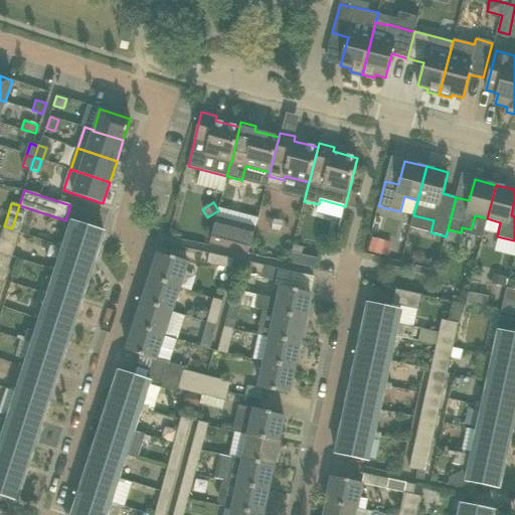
[(21,231),(28,208),(19,205),(12,228),(21,231)]
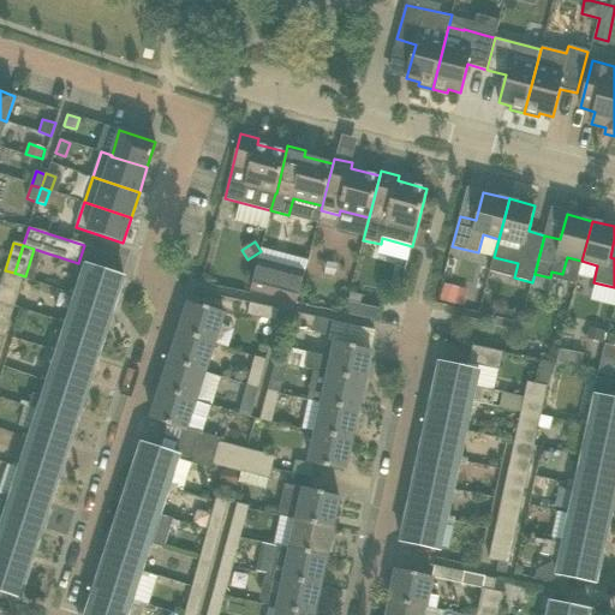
[(297,303),(305,273),(258,261),(250,291),(297,303)]
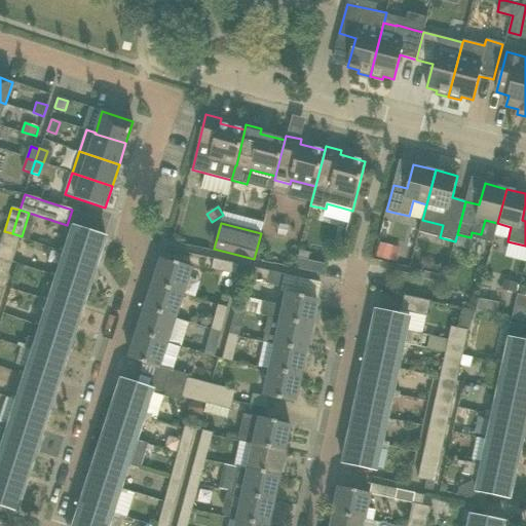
[(75,226),(66,254),(97,263),(105,237),(92,233),(92,232),(75,226)]
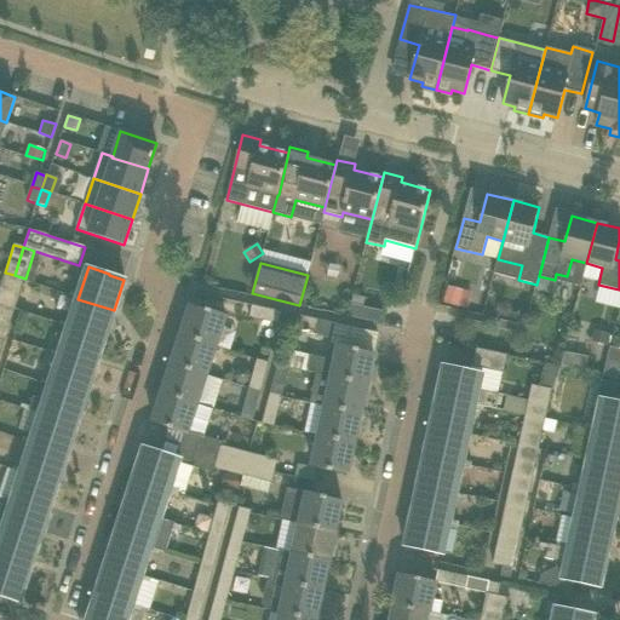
[(0,286),(0,303),(5,304),(15,275),(5,273),(0,286)]
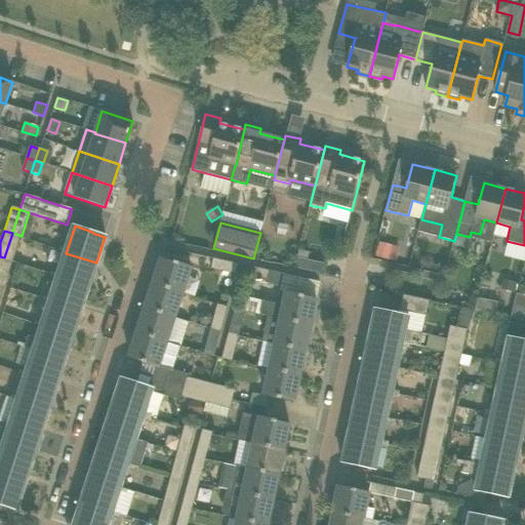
[(13,260),(22,236),(12,233),(4,257),(13,260)]
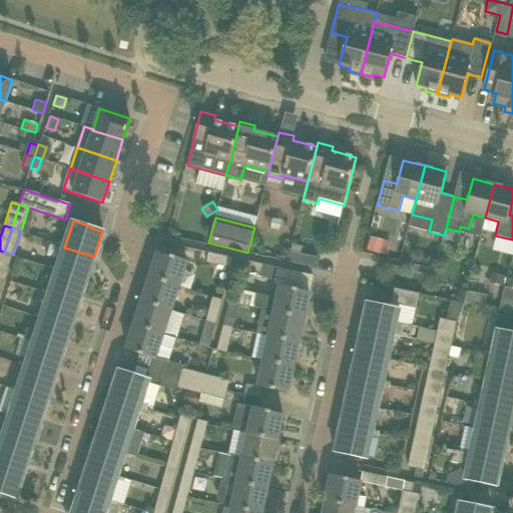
[(383,240),(370,236),(366,250),(379,254),(383,240)]
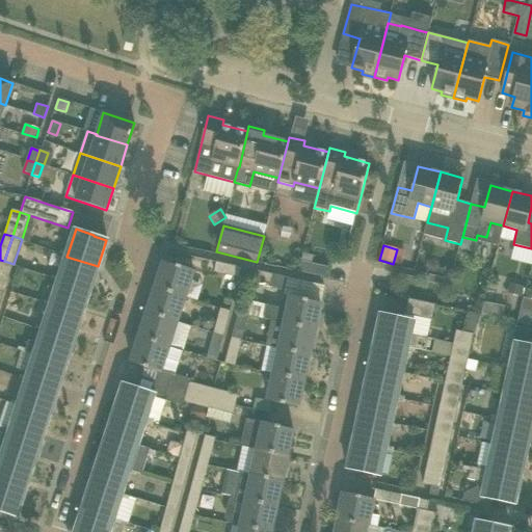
[(89,291),(98,266),(67,257),(59,281),(89,291)]
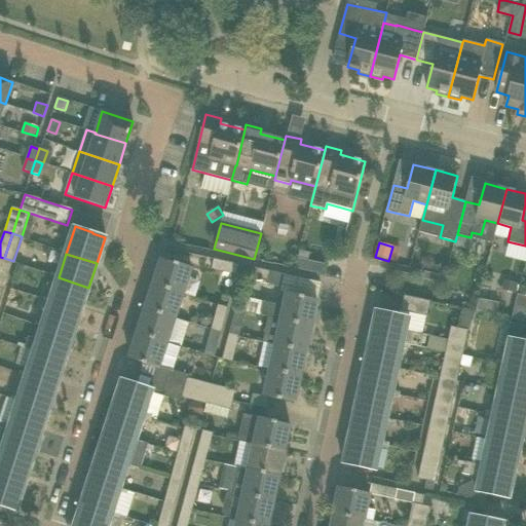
[(4,258),(0,270),(0,284),(5,286),(13,261),(4,258)]
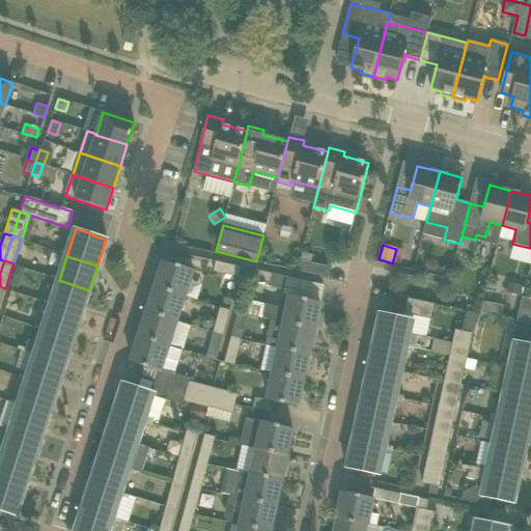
[(176,266),(164,261),(163,261),(156,286),(186,297),(194,271),(176,266)]
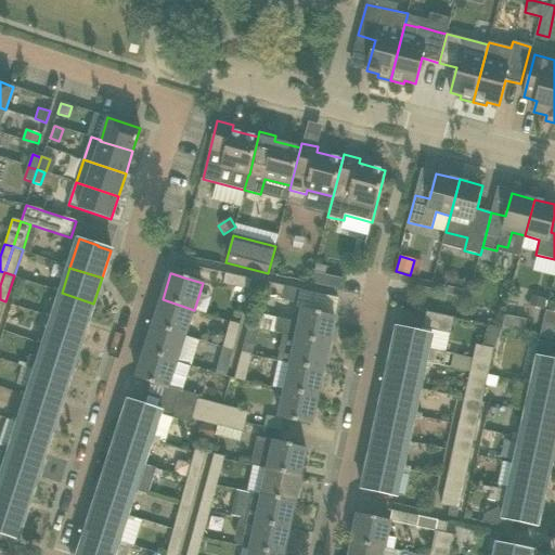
[(252,280),(226,273),(222,284),(248,291),(252,280)]
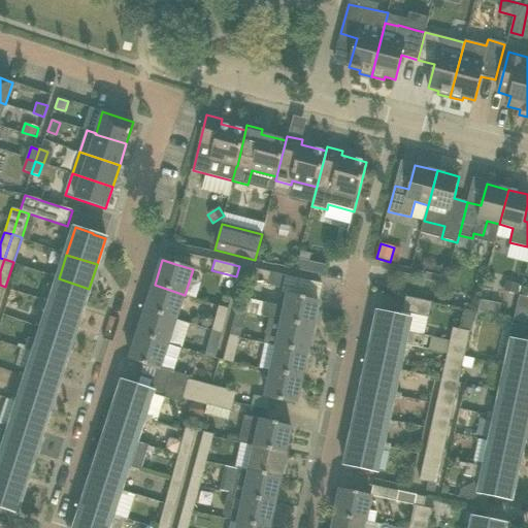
[(307,271),(309,262),(299,260),(297,269),(307,271)]
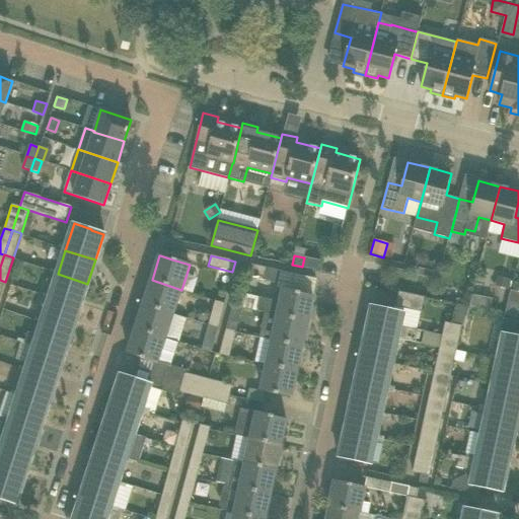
[(416,268),(440,273),(442,263),(433,261),(433,263),(418,258),(416,268)]
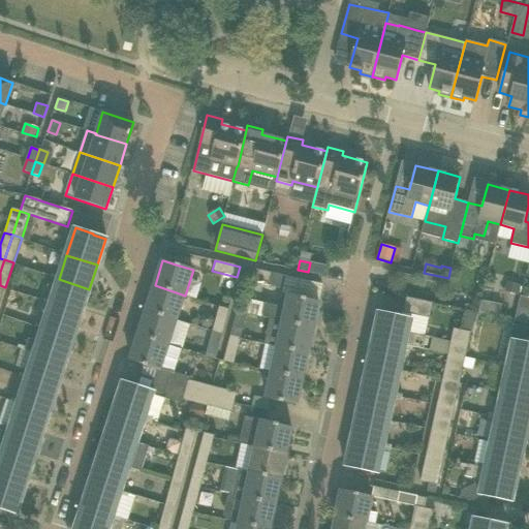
[(283,288),(285,276),(286,276),(249,268),(246,278),(271,283),(271,286),(283,288)]
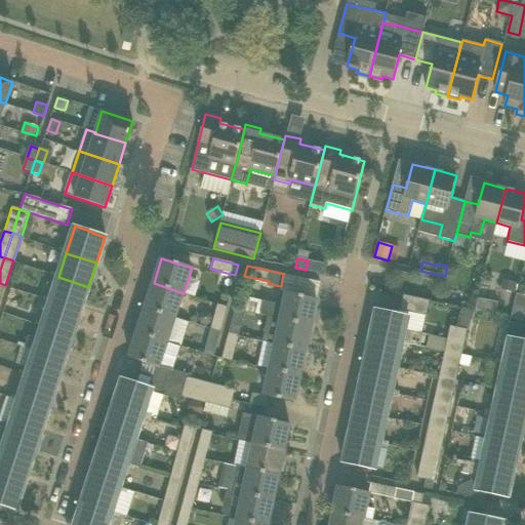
[(422,278),(438,281),(439,275),(423,271),(422,278)]
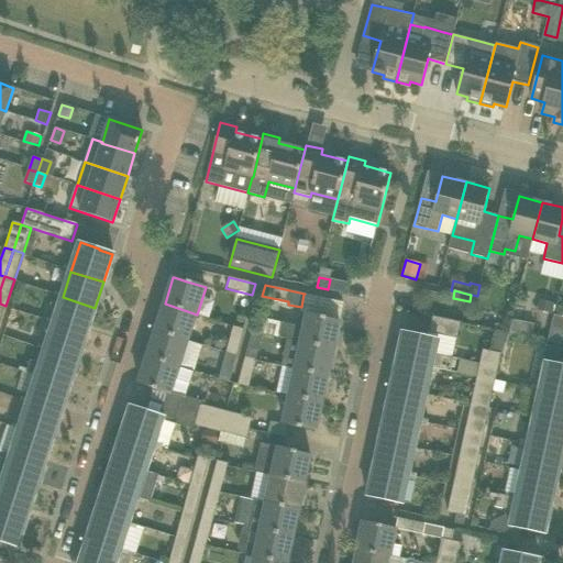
[(87,334),(95,308),(63,297),(54,323),(87,334)]
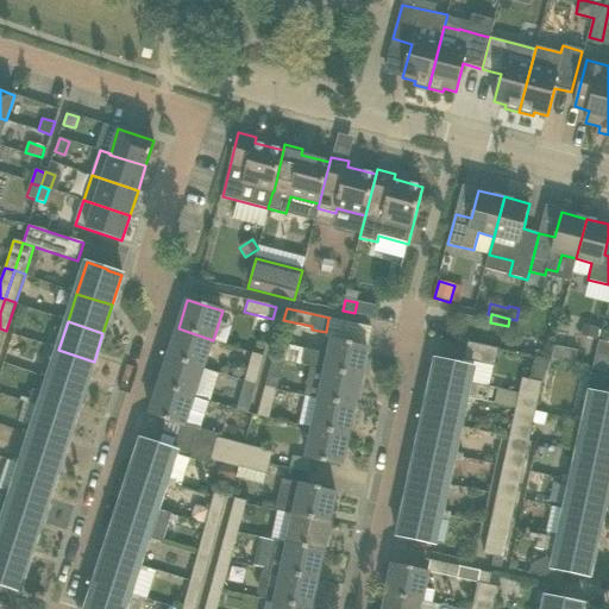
[(597,338),(600,327),(584,324),(582,336),(597,338)]
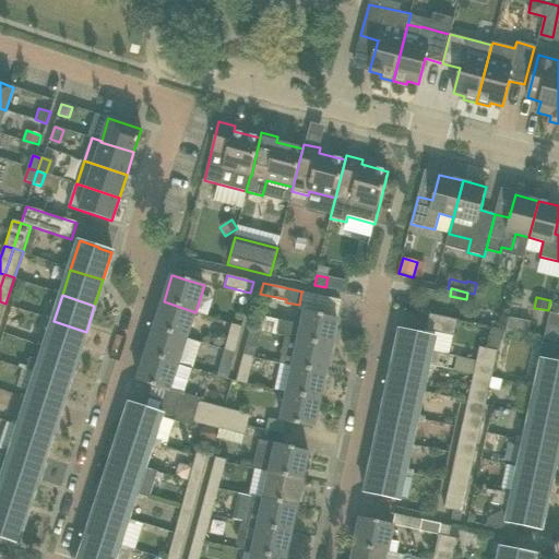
[(164,301),(155,328),(187,339),(195,312),(164,301)]
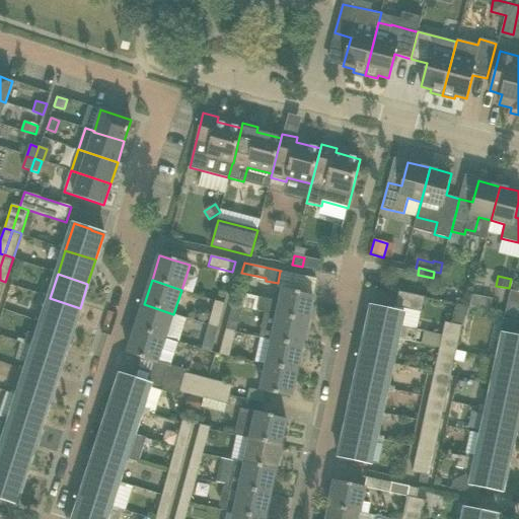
[(264,313),(307,322),(313,296),(300,294),(300,293),(283,289),(281,302),(261,297),(257,311),(264,313)]
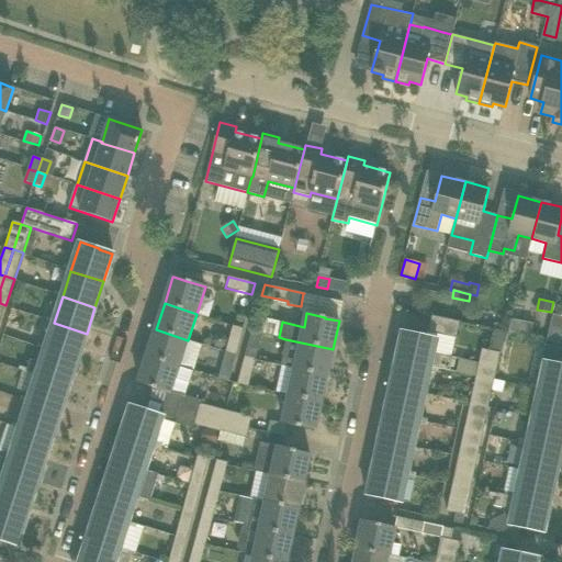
[(560,343),(561,334),(561,315),(552,313),(546,339),(560,343)]
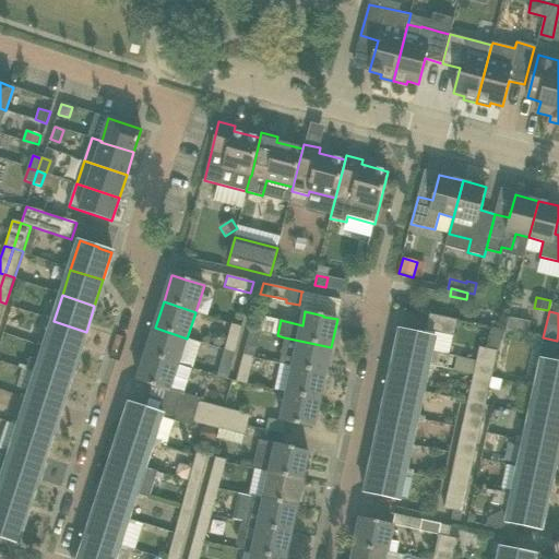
[(426,330),(453,336),(458,320),(429,314),(426,330)]
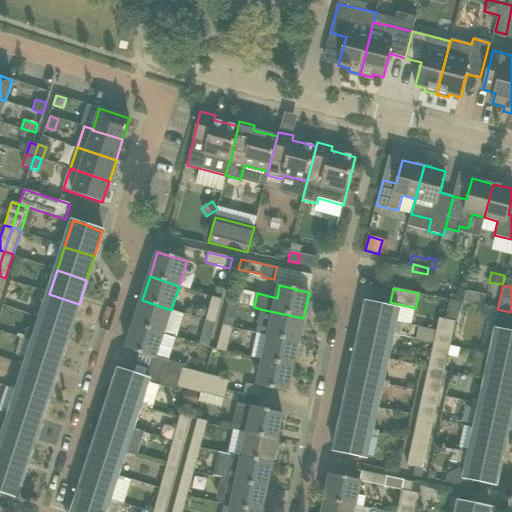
[(41,318),(71,328),(79,304),(49,294),(41,318)]
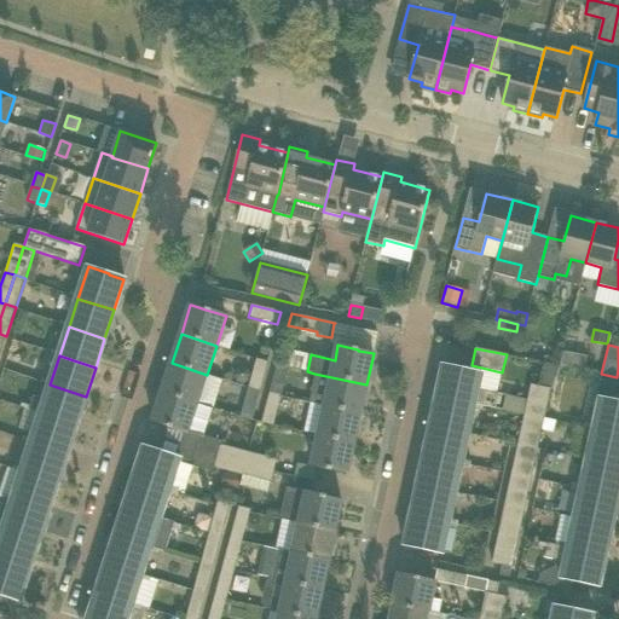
[(256,359),(248,388),(260,392),(267,362),(256,359)]
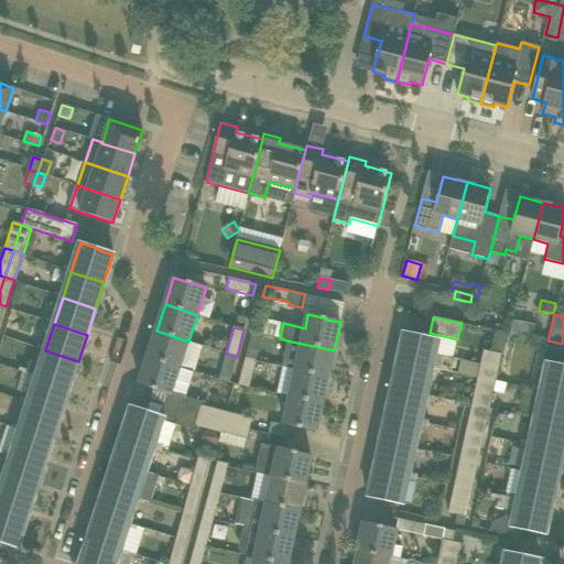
[(188,342),(156,331),(148,357),(180,368),(188,342)]
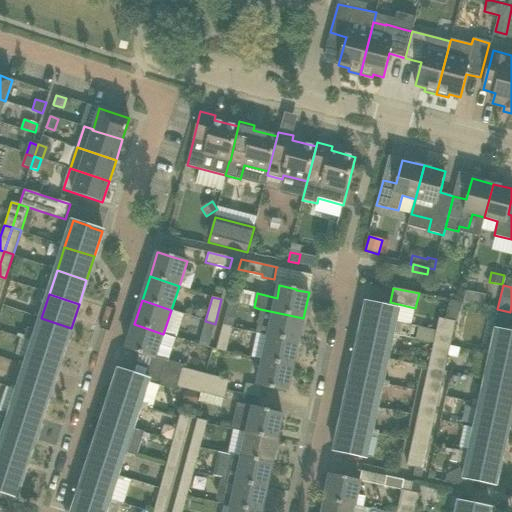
[(229,301),(222,326),(233,329),(240,304),(229,301)]
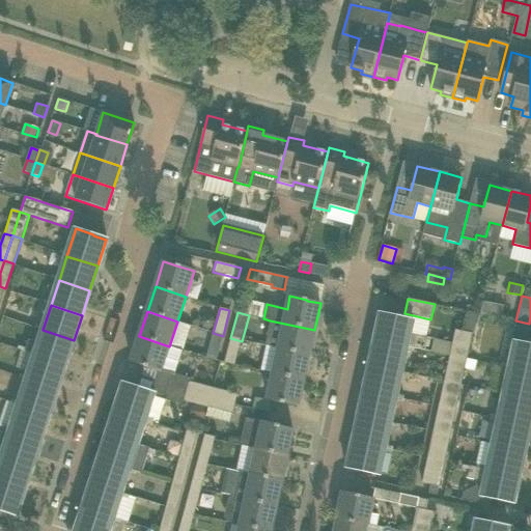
[(407,346),(423,351),(425,337),(410,334),(412,320),(381,313),(374,340),(407,346)]
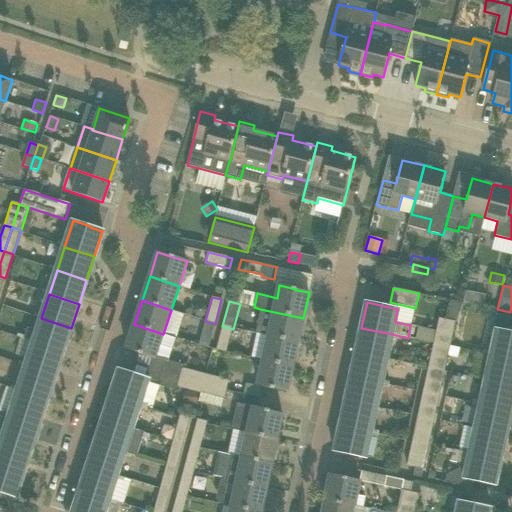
[(303,318),(260,309),(255,332),(268,335),(298,342),(303,318)]
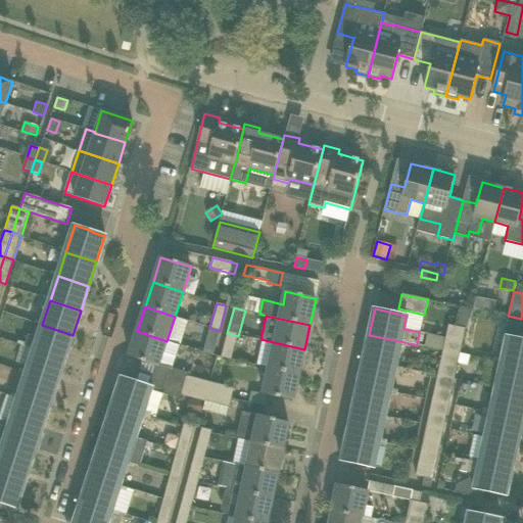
[(502,362),(522,366),(522,325),(518,325),(508,323),(505,339),(507,339),(502,362)]
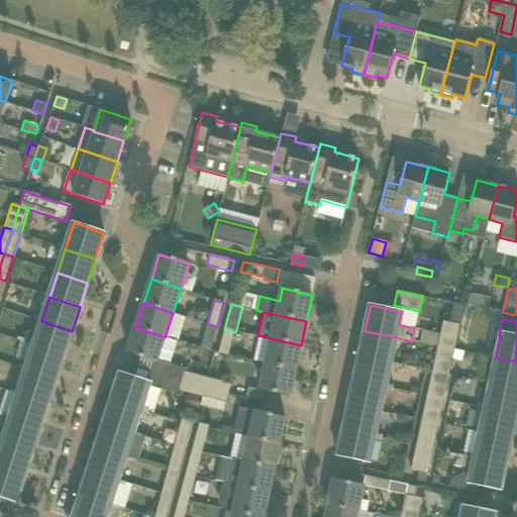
[(64,355),(72,331),(41,321),(37,334),(28,331),(24,342),(34,345),(64,355)]
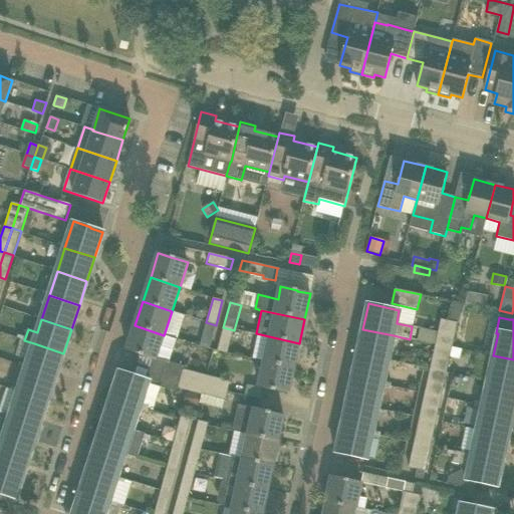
[(436,344),(444,346),(449,321),(441,319),(436,344)]
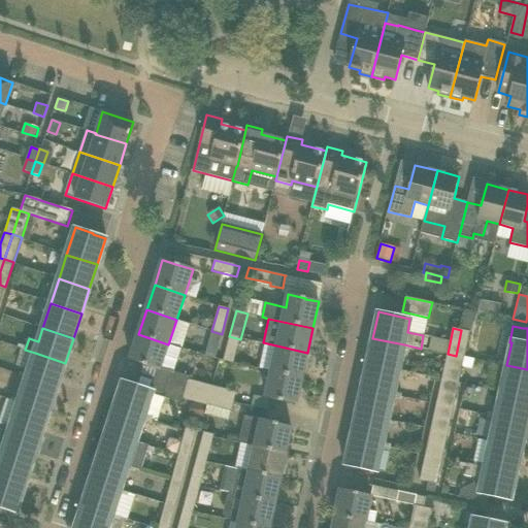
[(464,357),(470,332),(461,330),(456,356),(464,357)]
